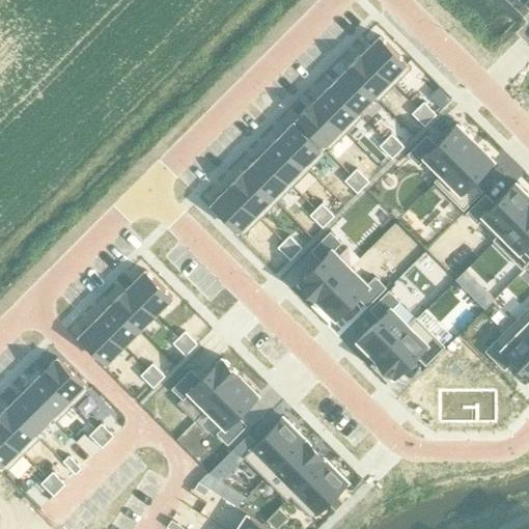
[(378,37),(361,54),(393,86),(410,70),(378,37)]
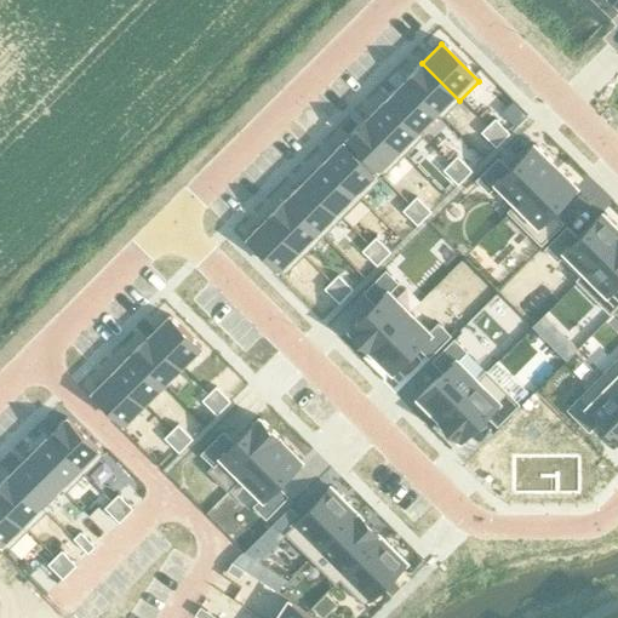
[(422,63),(402,83),(435,114),(440,120),(459,101),(422,63)]
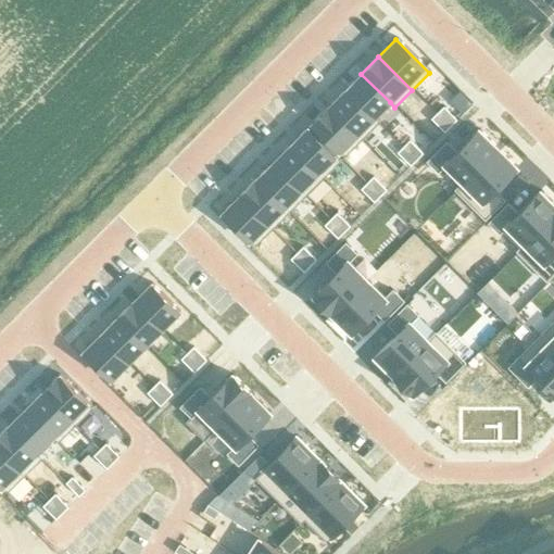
[(361,74),(345,89),(374,118),(390,102),(361,74)]
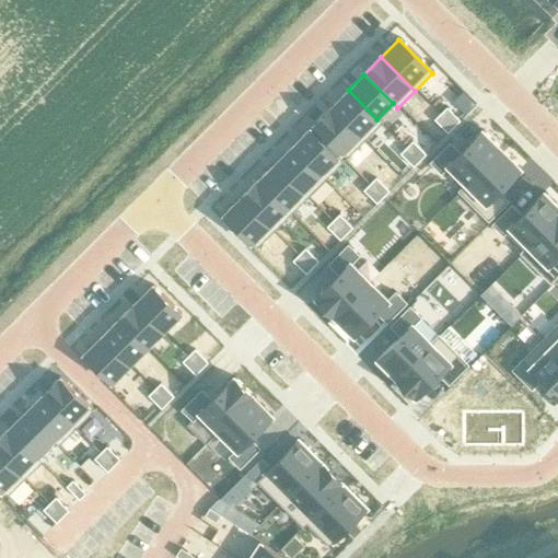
[(348,90),(329,108),(363,141),(381,124),(376,119),(348,90)]
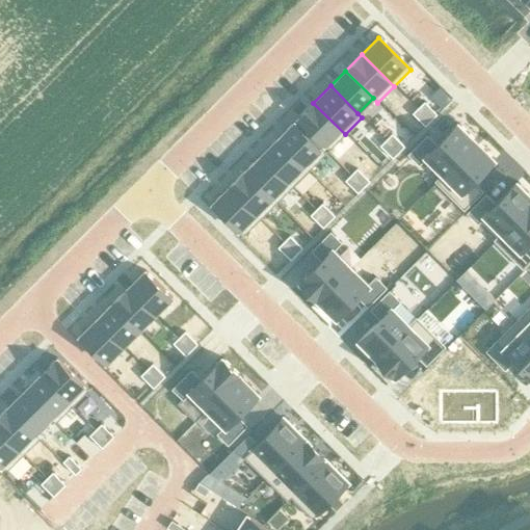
[(313,103),(296,118),(328,151),(345,134),(313,103)]
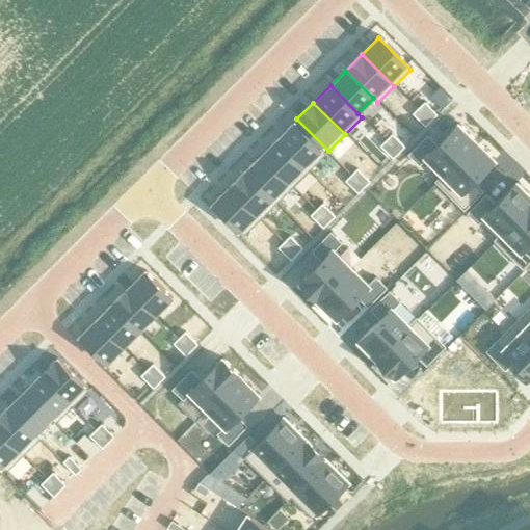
[(423,103),(417,109),(429,122),(435,115),(423,103)]
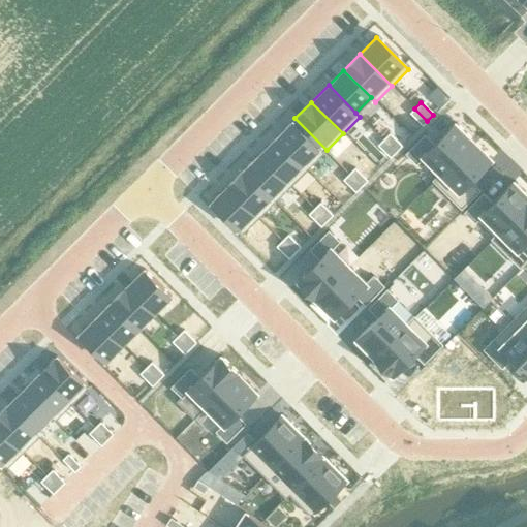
[(414,109),(408,115),(421,127),(427,121),(414,109)]
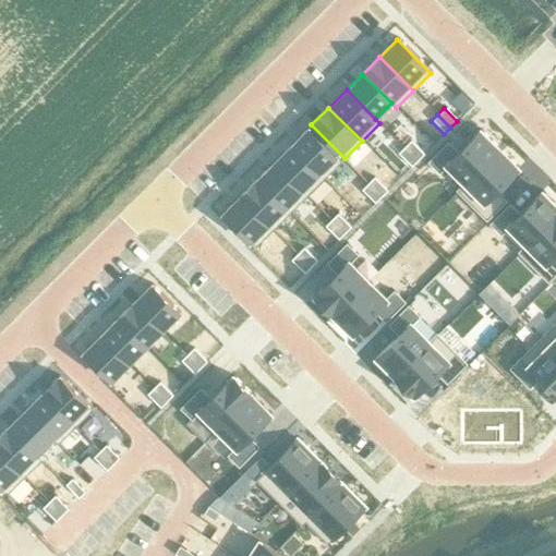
[(307,129),(290,146),(324,180),(340,162),(307,129)]
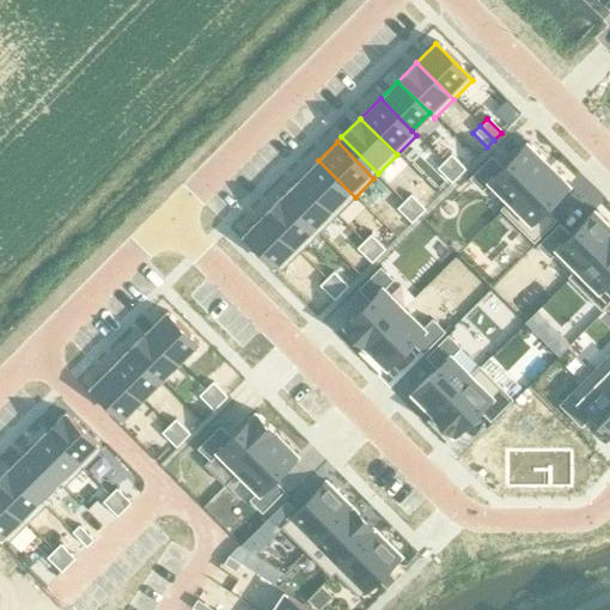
[(489,158),(468,180),(481,191),(488,183),(507,202),(546,164),(525,144),(500,169),(489,158)]
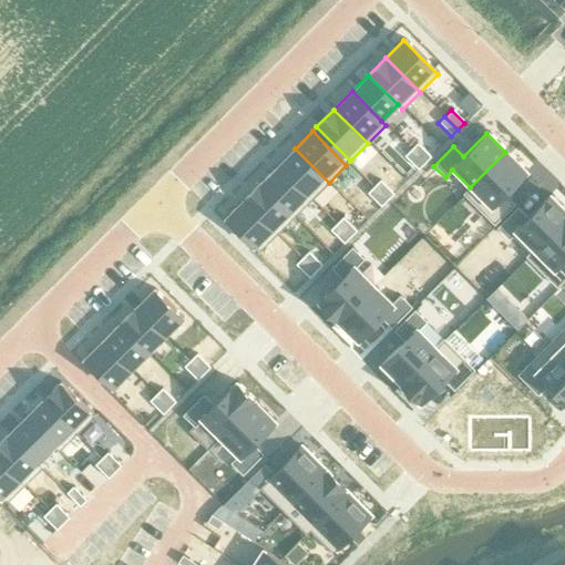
[(417,144),(410,151),(423,164),(430,157),(417,144)]
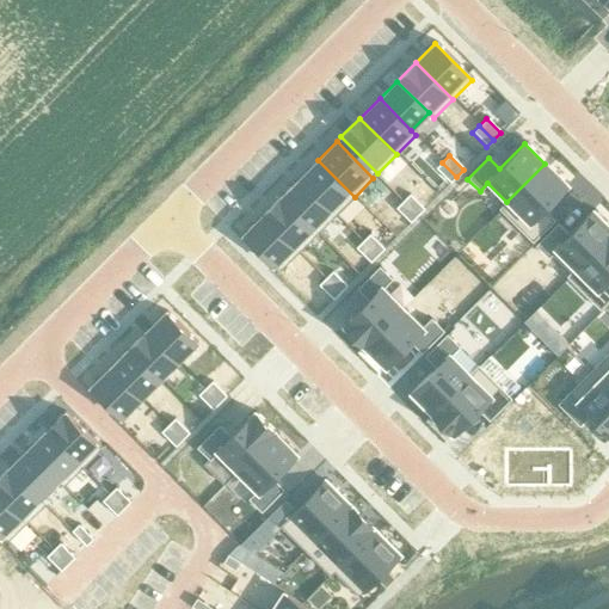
[(318,160),(299,179),(336,216),(355,197),(318,160)]
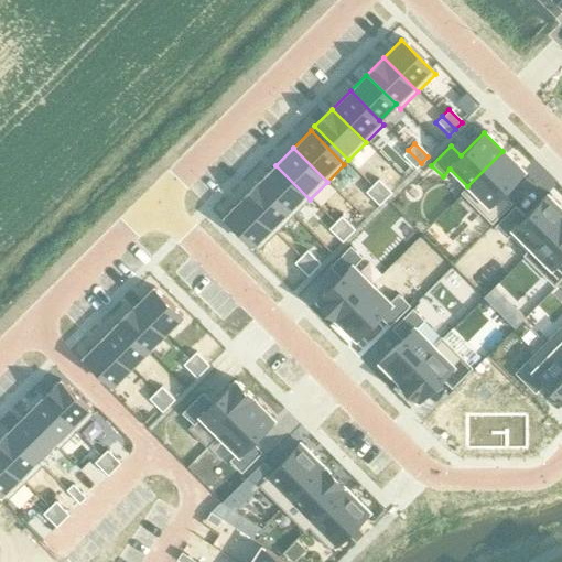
[(408,150),(401,157),(414,170),(421,163),(408,150)]
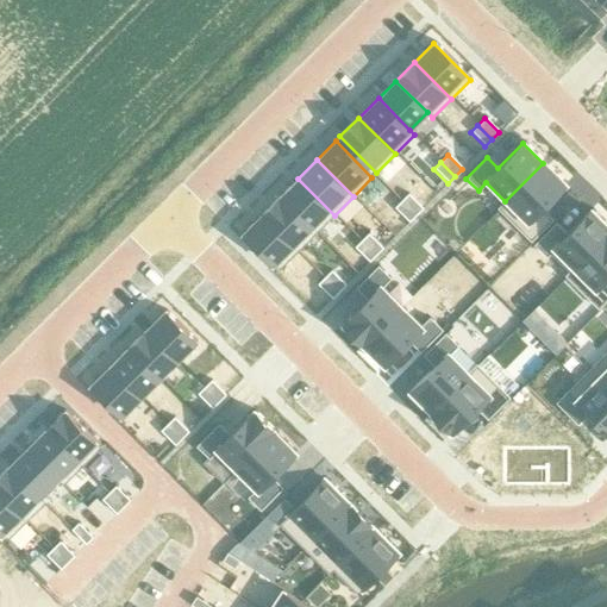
[(505,201),(498,210),(530,242),(551,220),(540,210),(565,185),(543,163),(505,201)]
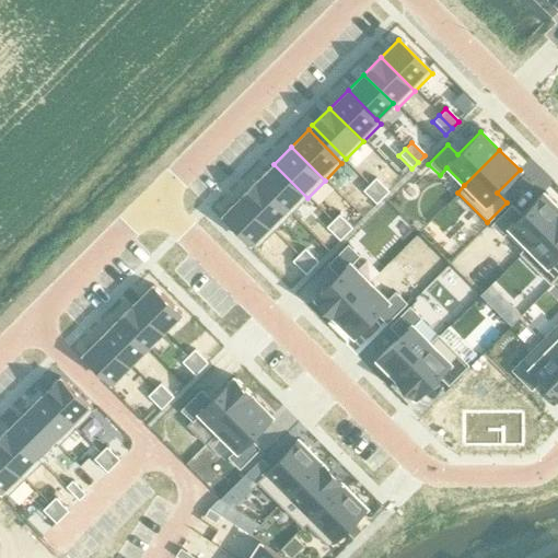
[(274,164),(256,181),(290,214),(307,198),(274,164)]
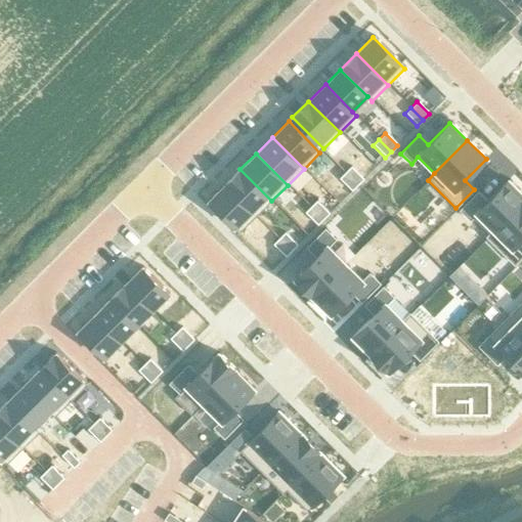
[(350,168),(344,174),(356,186),(362,180),(350,168)]
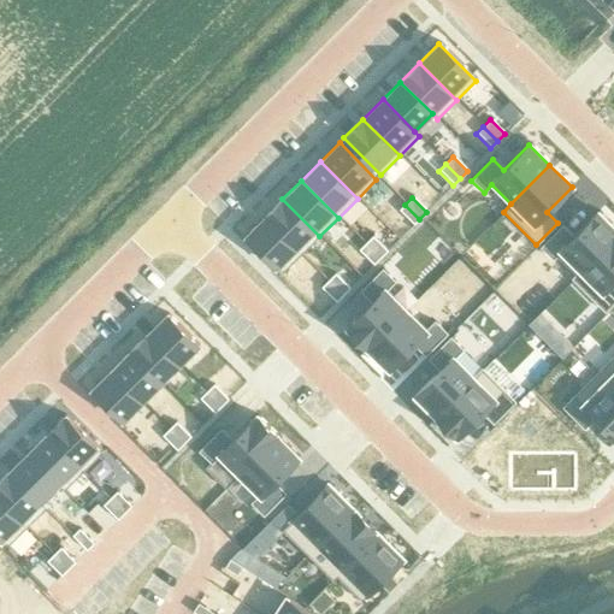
[(282,199),(264,218),(301,255),(319,236),(282,199)]
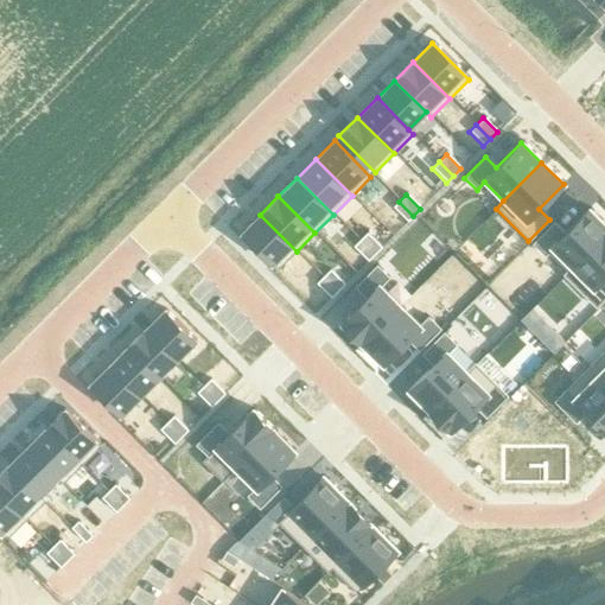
[(399,202),(393,208),(407,222),(413,216),(399,202)]
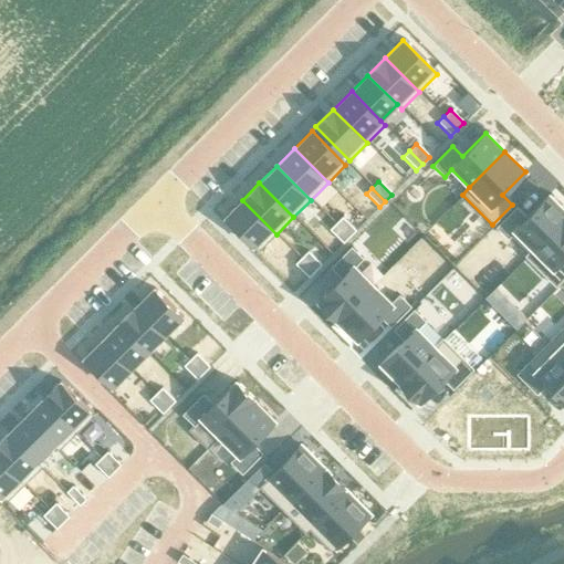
[(515,208),(495,228),(507,239),(511,236),(528,253),(563,217),(563,210),(549,195),(525,218),(515,208)]
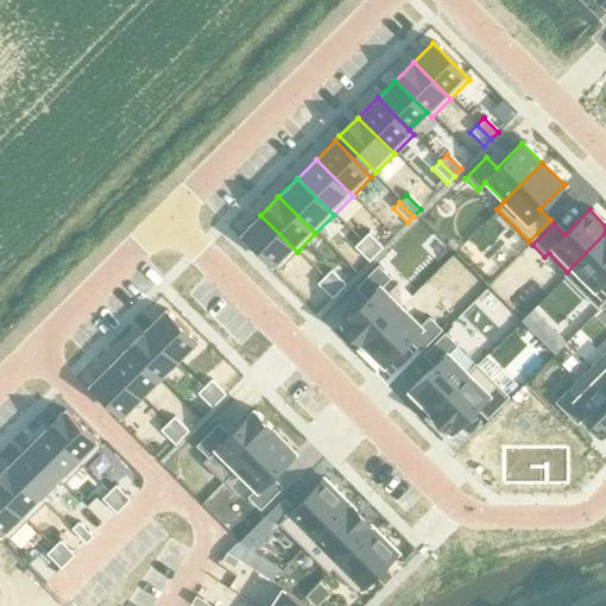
[(260,215),(241,234),(278,271),(297,252),(260,215)]
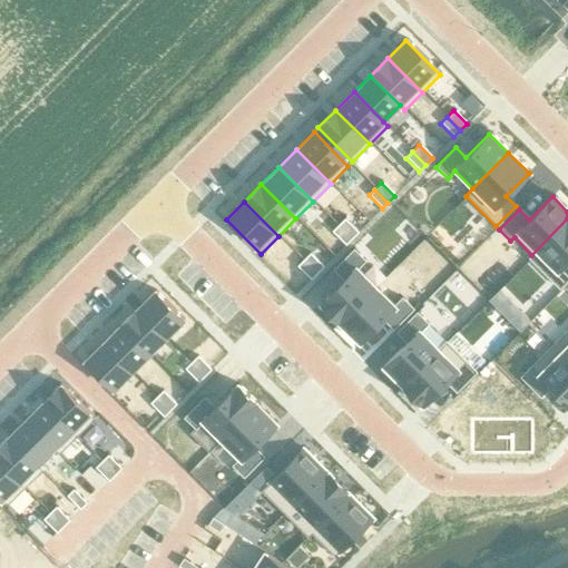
[(567,218),(531,255),(528,258),(558,290),(567,280),(567,218)]
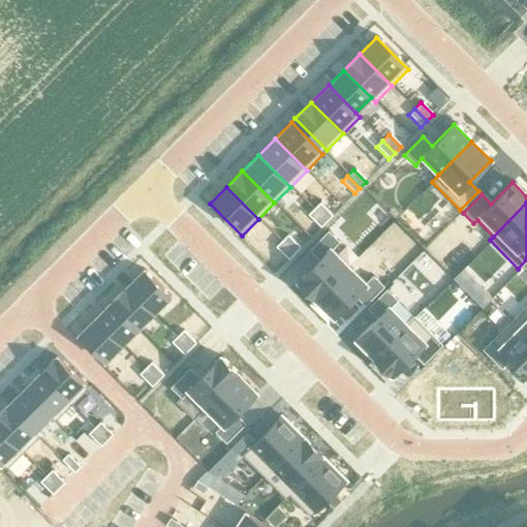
[(319,204),(313,210),(326,222),(332,216),(319,204)]
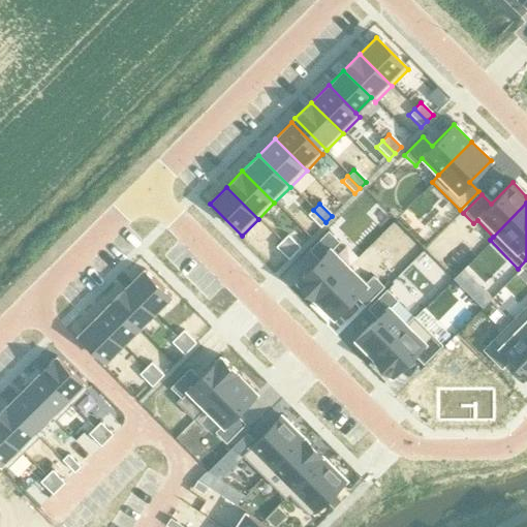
[(313,210),(307,216),(319,228),(326,222),(313,210)]
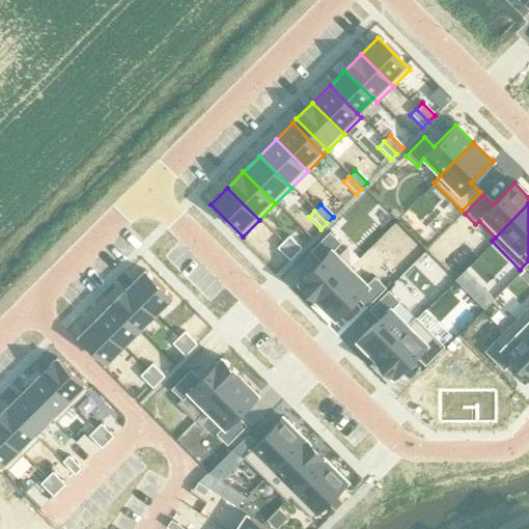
[(319,261),(298,283),(315,301),(349,268),(332,251),(339,244),(329,233),(310,252),(319,261)]
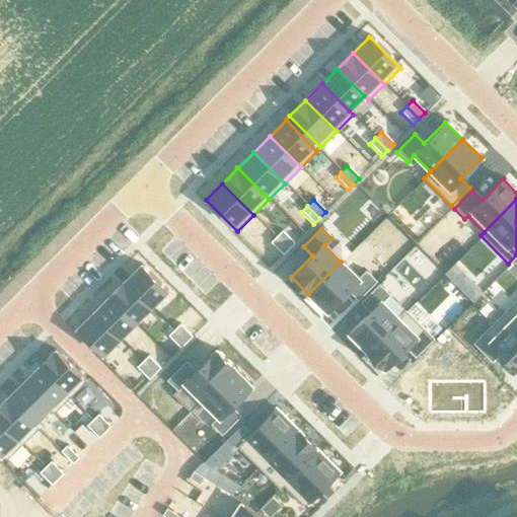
[(282,231),(276,237),(288,249),(294,243),(282,231)]
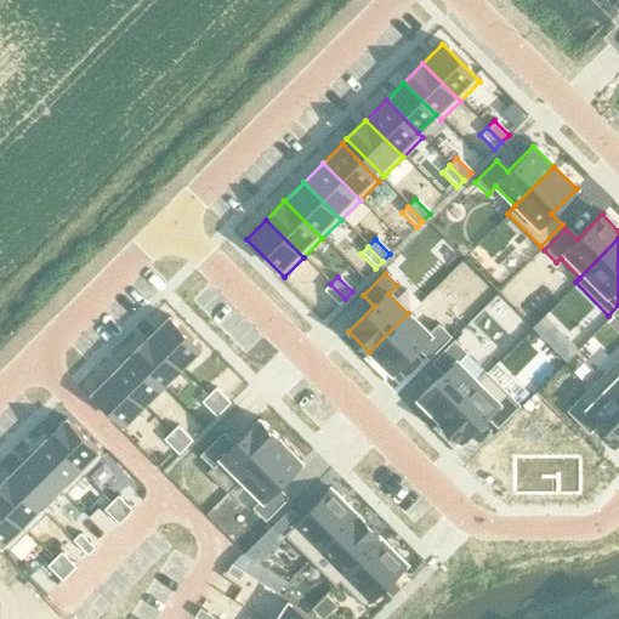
[(330,284),(323,291),(338,306),(345,299),(330,284)]
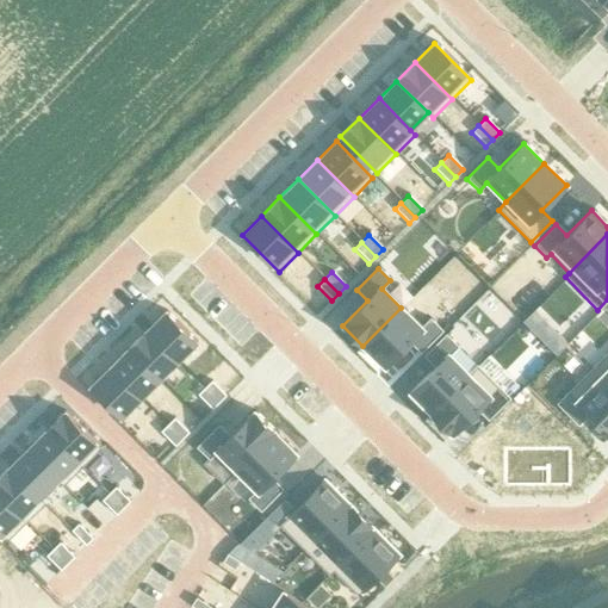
[(401,308),(363,346),(384,367),(409,342),(420,353),(441,332),(429,320),(421,328),(401,308)]
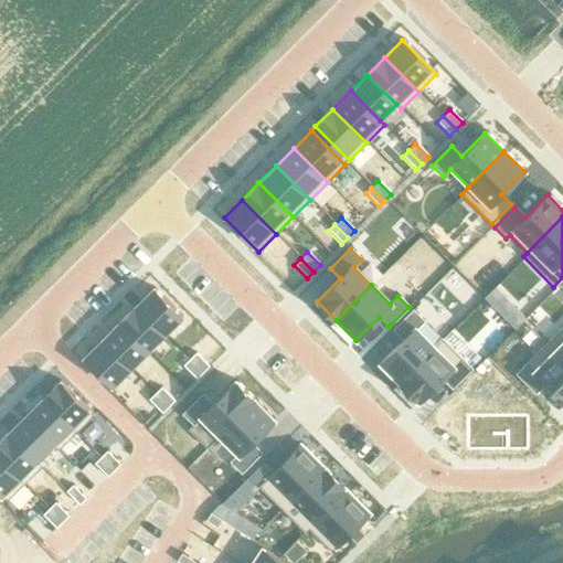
[(152,288),(135,306),(165,336),(182,318),(152,288)]
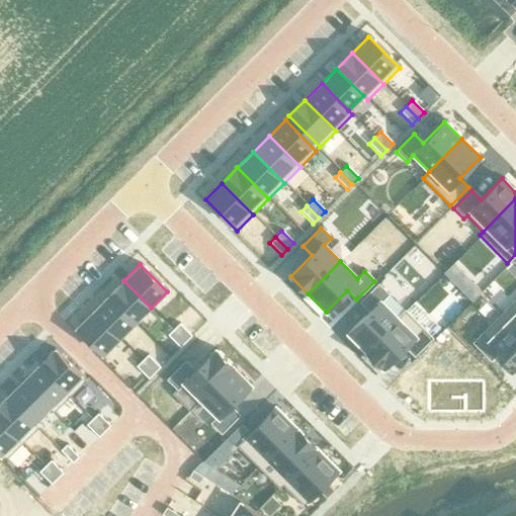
[(123,280),(108,296),(135,323),(151,308),(123,280)]
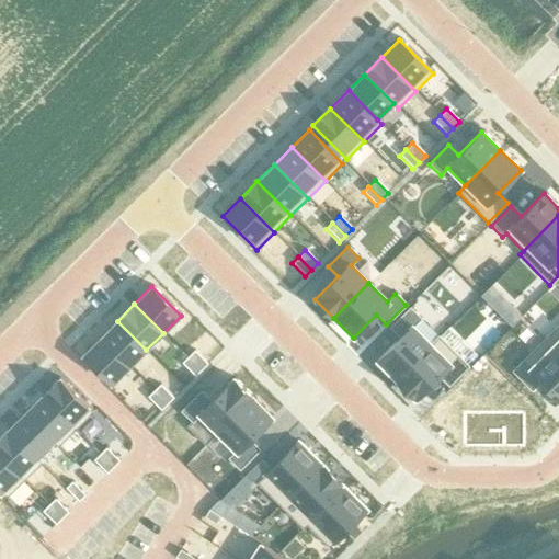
[(399,338),(376,361),(395,379),(430,344),(412,327),(420,319),(409,308),(389,328),(399,338)]
